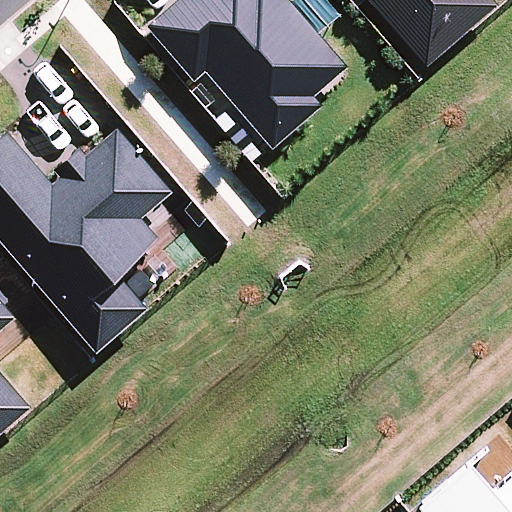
[(204,73),(271,149),(321,106),(313,97),(346,68),(317,34),(288,1),(287,0),(178,0),(145,29),(192,83),(204,73)]
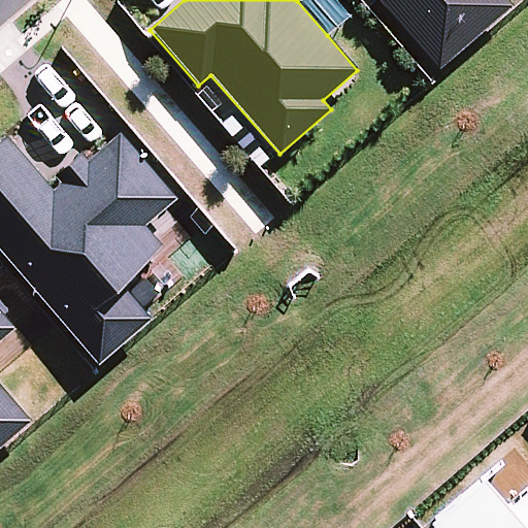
[(334,0),(298,0),(297,1),(327,35),(350,17),(334,0)]
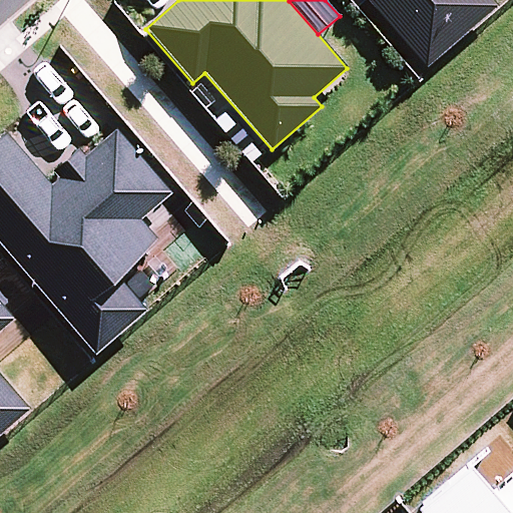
[(366,0),(425,68),(496,7),(490,0),(366,0)]
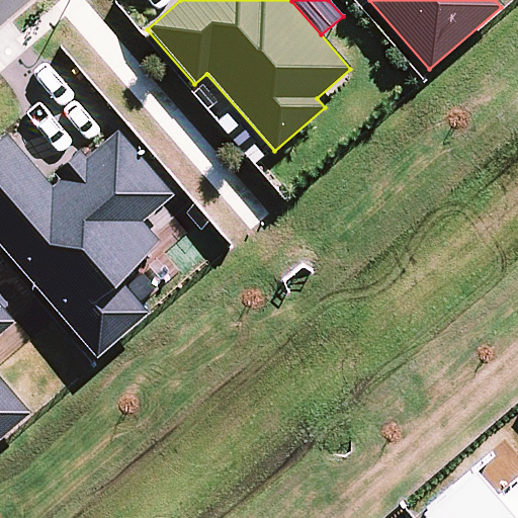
[(5,132),(0,136),(0,247),(95,359),(148,314),(119,281),(160,244),(142,222),(173,195),(116,131),(85,158),(77,149),(51,172),(58,180),(52,185),(5,132)]
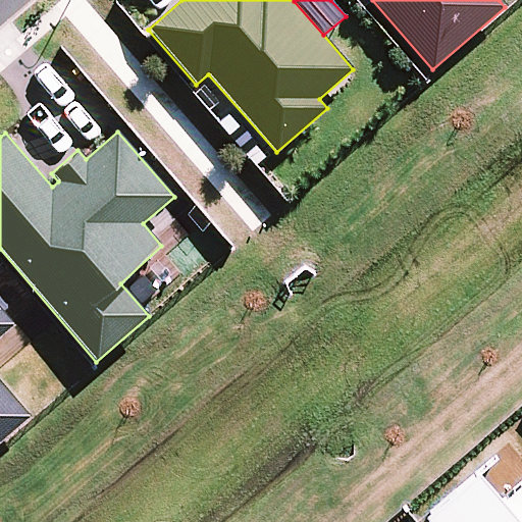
[(0,441),(32,417),(0,380),(0,336),(14,324),(0,308),(0,441)]
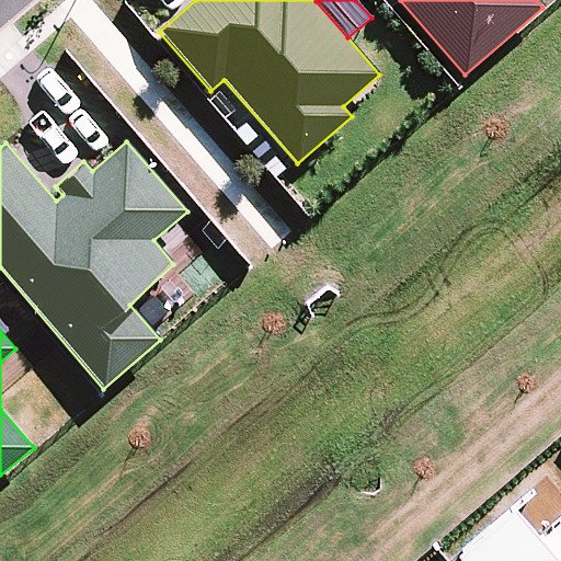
[(513,485),(455,537),(476,560),(560,560),(560,502),(541,519),(513,485)]
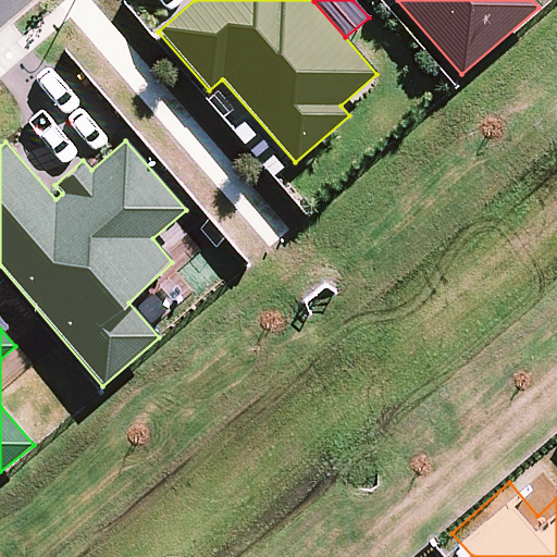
All buildings are outlined.
